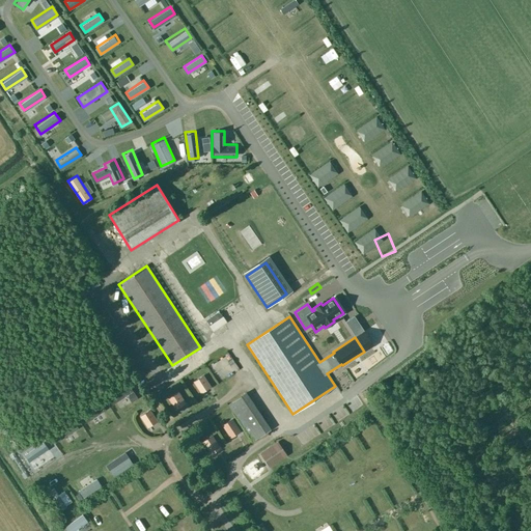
[(210,388),(202,376),(193,383),(200,394),(210,388)]
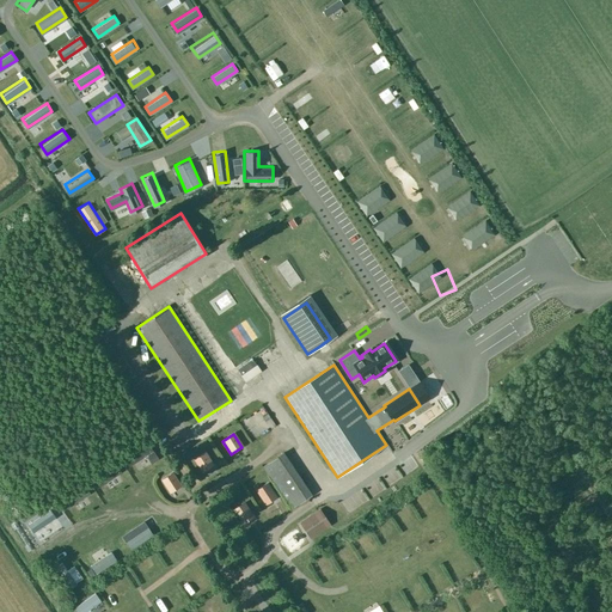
[(130,465),(146,456),(151,463),(159,458),(154,451),(150,442),(141,447),(126,458),(130,465)]
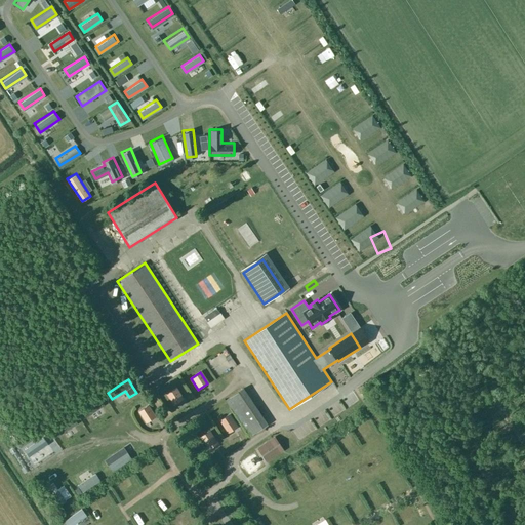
[(183,399),(175,388),(165,394),(173,405),(183,399)]
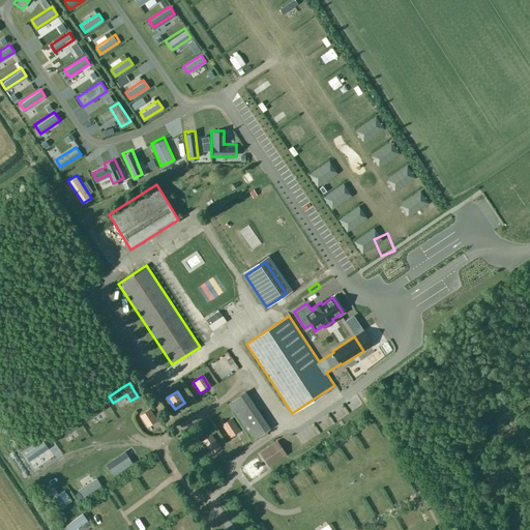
[(269,429),(244,392),(228,404),(252,440),(269,429)]
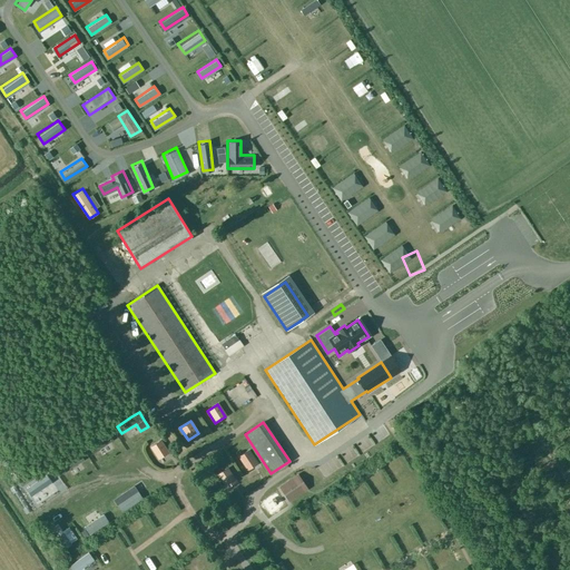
[(87,445),(92,453),(114,440),(108,432),(87,445)]
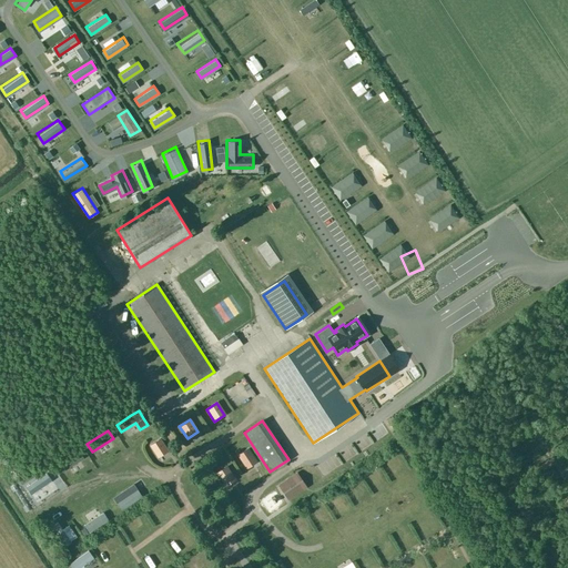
[(168,450),(160,438),(150,445),(158,457),(168,450)]
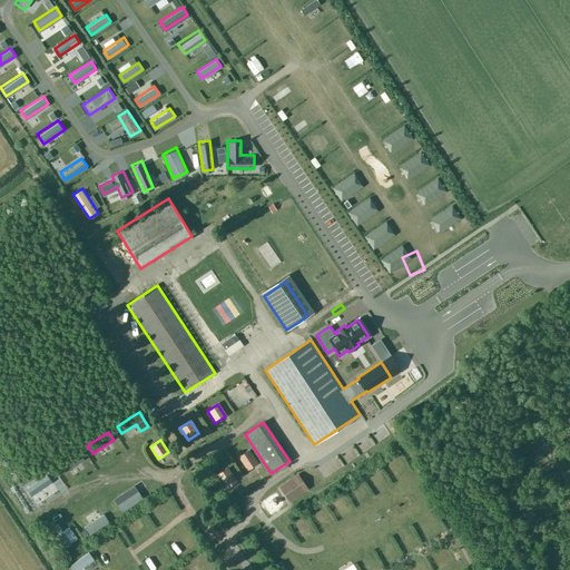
[(249,450),(238,457),(247,470),(258,463),(249,450)]
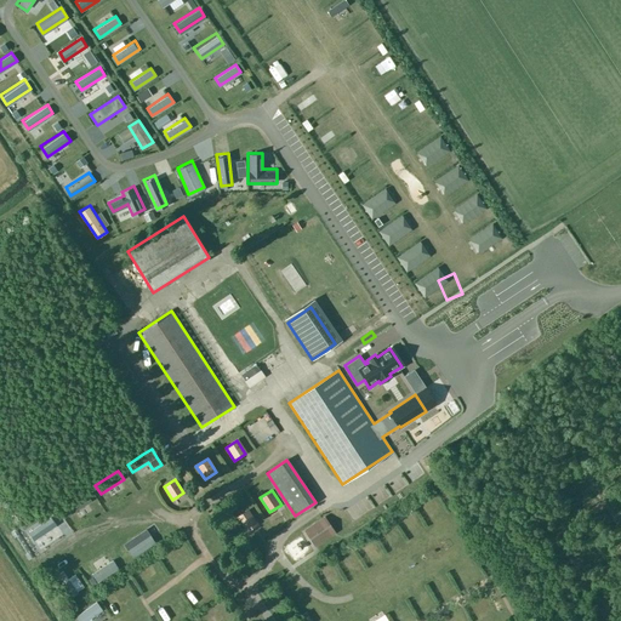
[(63,507),(69,516),(92,501),(87,493),(63,507)]
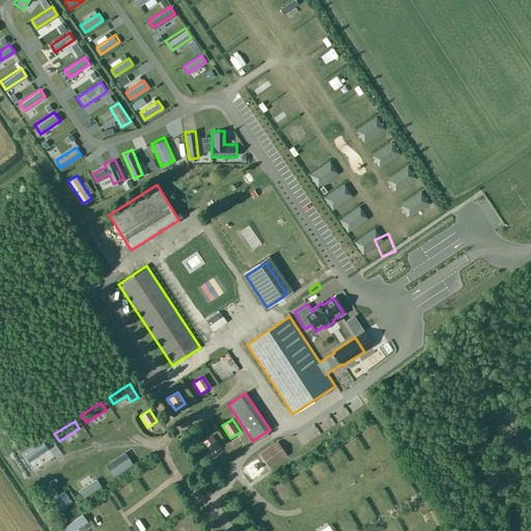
[(202,443),(212,457),(222,450),(213,437),(202,443)]
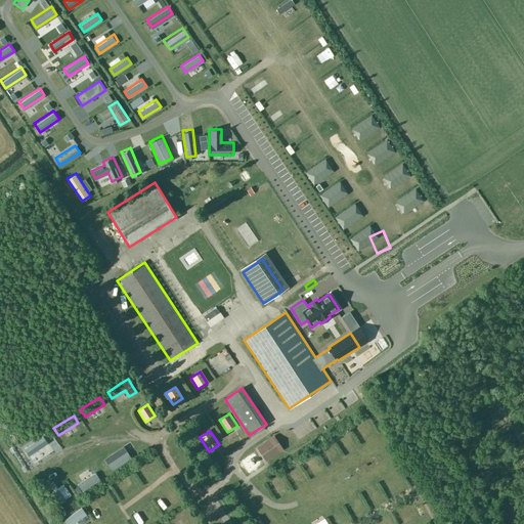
[(23,448),(28,456),(47,444),(43,436),(23,448)]
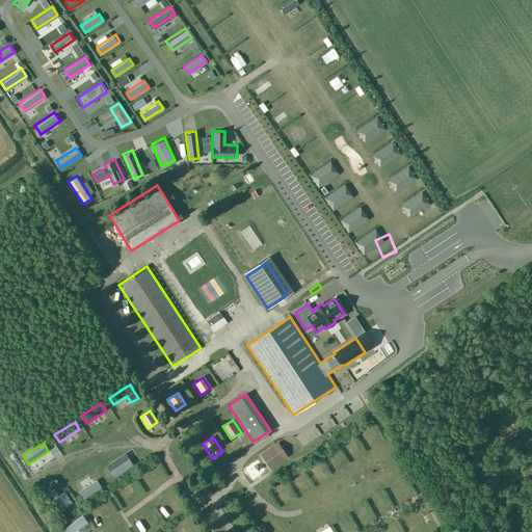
[(278,443),(260,454),(269,468),(288,456),(278,443)]
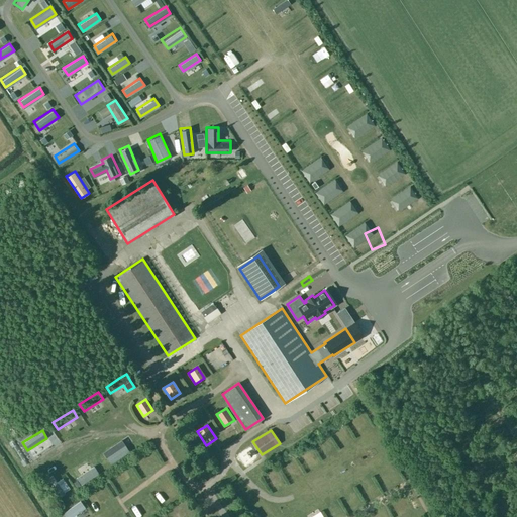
[(331,452),(336,448),(327,436),(322,440),(331,452)]
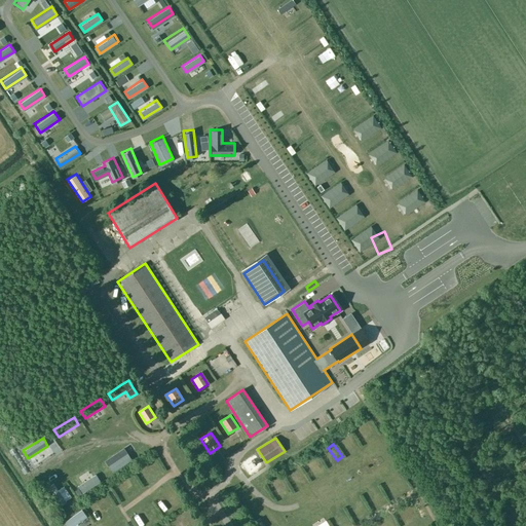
[(128,453),(108,465),(112,472),(132,459),(128,453)]
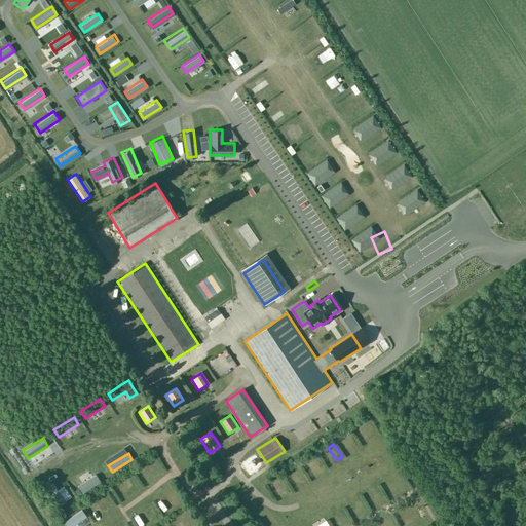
[(304,467),(311,481),(317,478),(310,464),(304,467)]
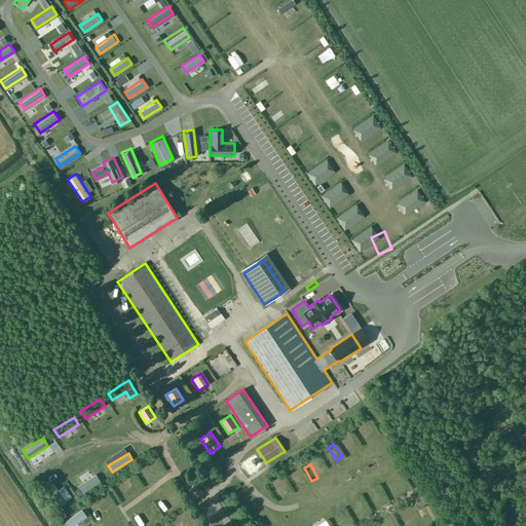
[(293,486),(302,481),(298,472),(289,477),(293,486)]
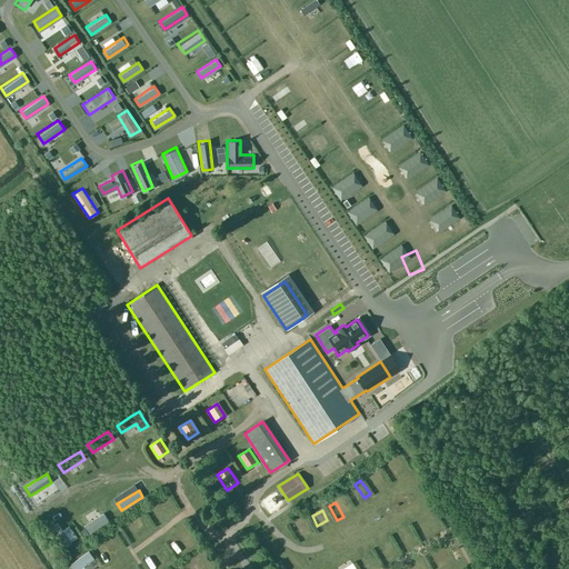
[(105,512),(85,525),(90,532),(109,520),(105,512)]
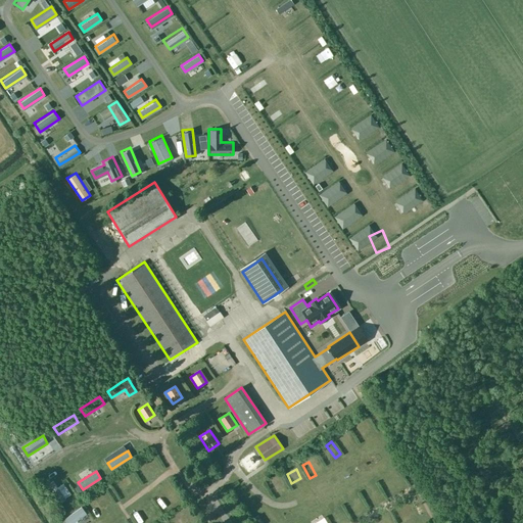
[(268,481),(274,491),(283,486),(278,476),(268,481)]
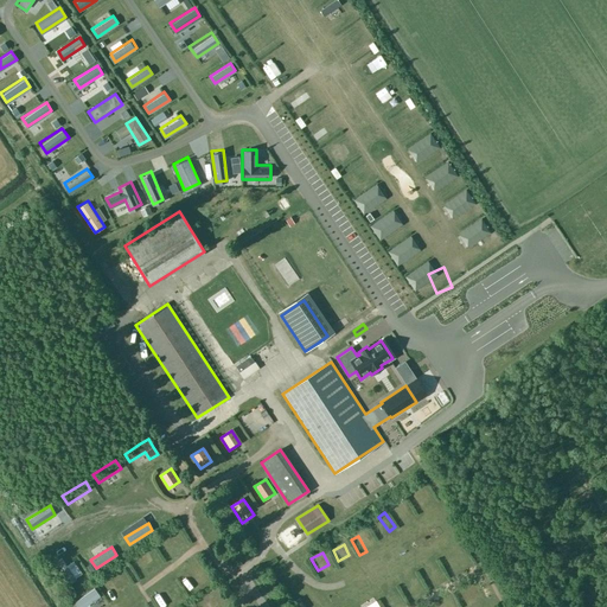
[(56,562),(70,585),(76,580),(63,557),(56,562)]
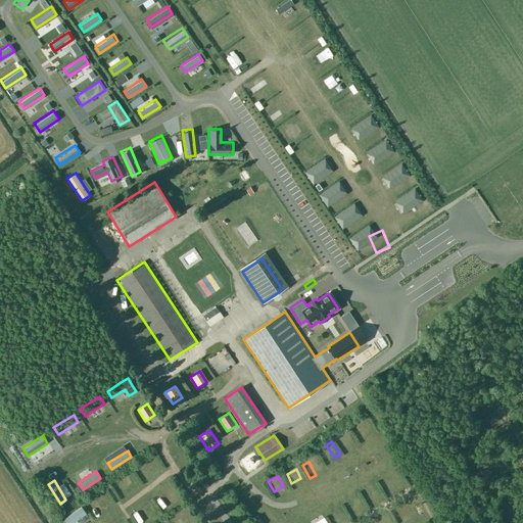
[(82,507),(64,518),(67,522),(70,522),(87,514),(82,507)]
